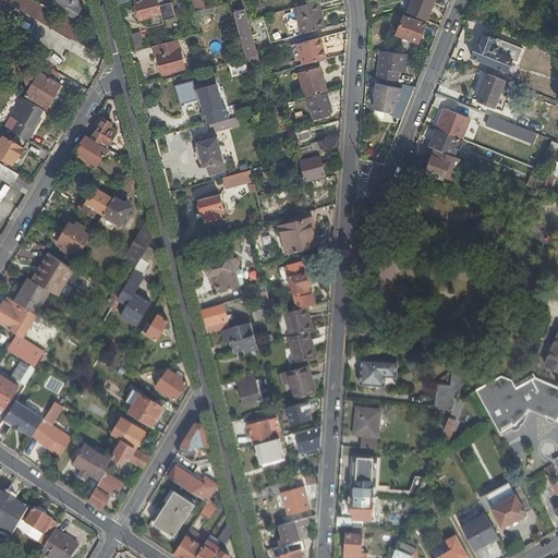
[(7,0),(76,41),(83,31),(32,0),(7,0)]
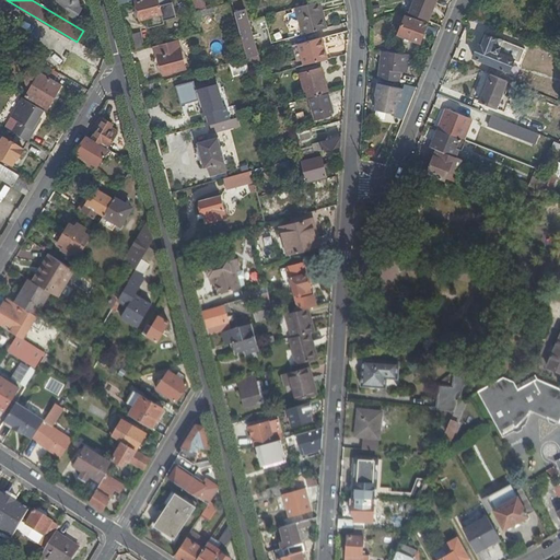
[(62,0),(59,7),(77,18),(82,9),(71,2),(70,0),(62,0)]
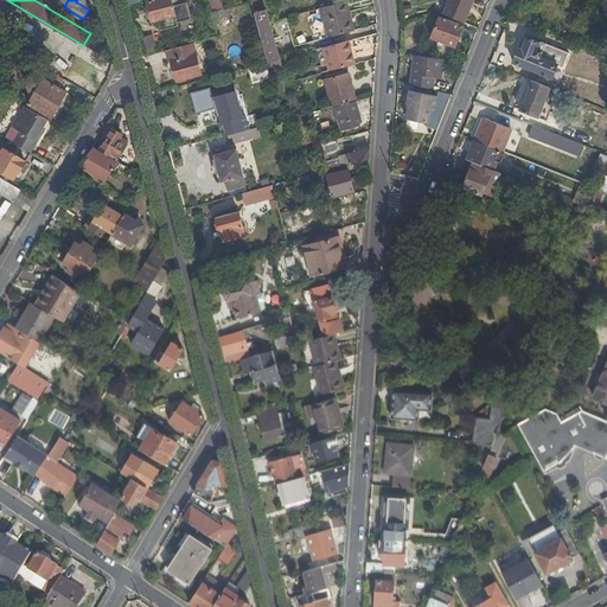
[(184,2),(183,0),(155,0),(148,2),(153,21),(158,19),(161,31),(179,26),(178,23),(191,19),(187,1),(184,2)]
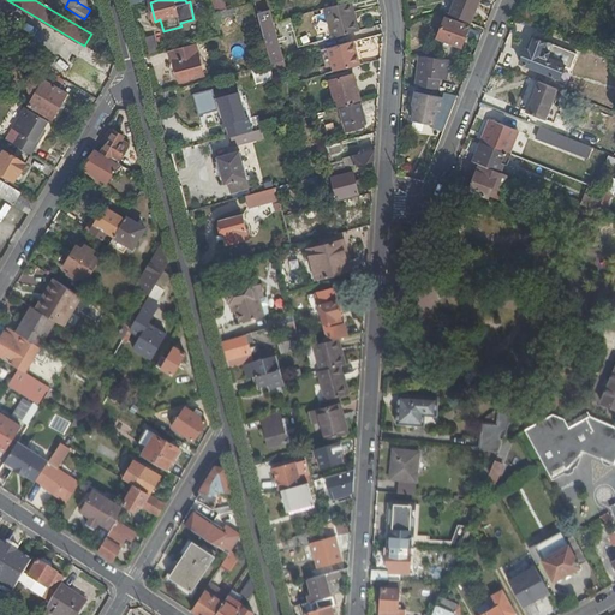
[(213,0),(216,11),(228,9),(226,0),(213,0)]
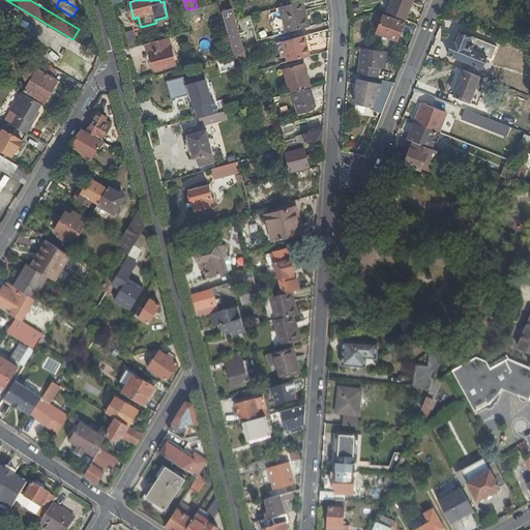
[(280,8),(286,34),(310,27),(303,1),(280,8)]
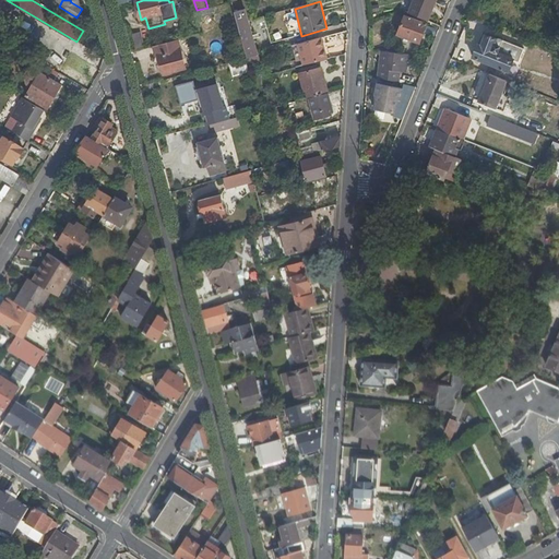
[(472,9),(468,18),(483,24),(487,14),(472,9)]
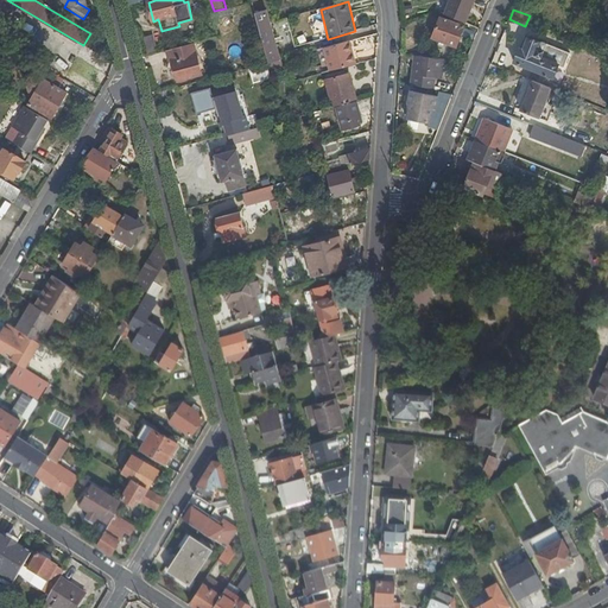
[(260,12),(255,13),(268,63),(276,62),(280,61),(276,43),(274,39),(267,11),(260,12)]
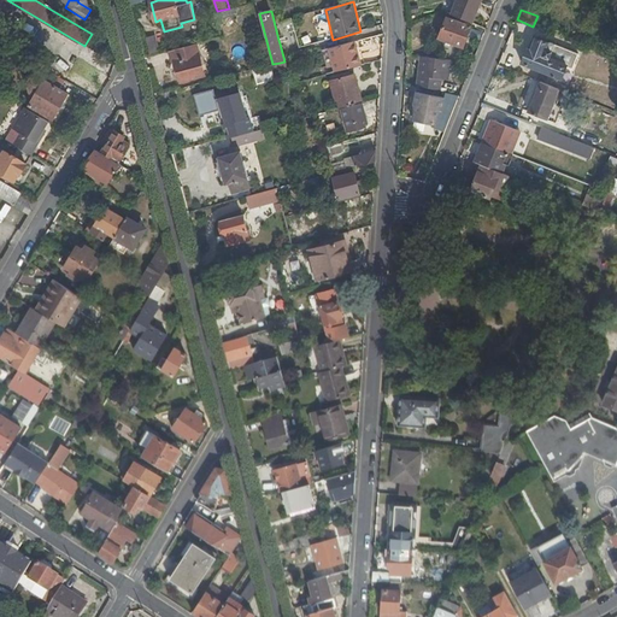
[(447,41),(452,43),(463,48),(471,28),(448,18),(440,39),(447,41)]
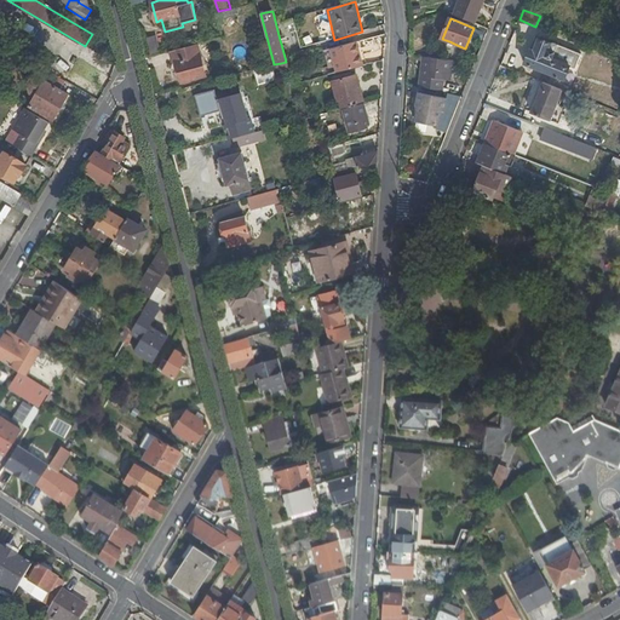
[(562,49),(552,44),(539,39),(534,51),(530,50),(524,64),(552,75),(562,49)]
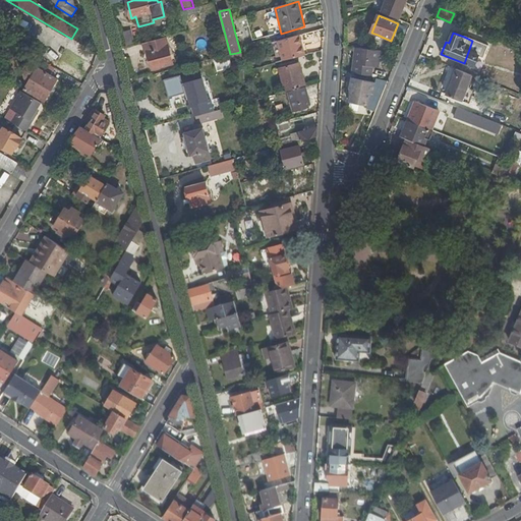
[(464,37),(472,41),(464,63),(474,67),(478,56),(484,59),(489,47),(469,38),(469,37),(469,36),(468,36),(468,35),(467,35),(465,35),(465,36),(464,37)]
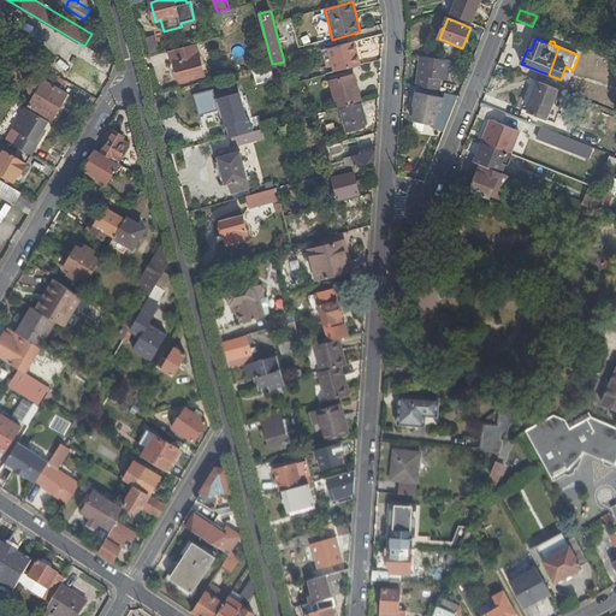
[(360,66),(354,42),(349,43),(331,48),(329,49),(335,73),(360,66)]
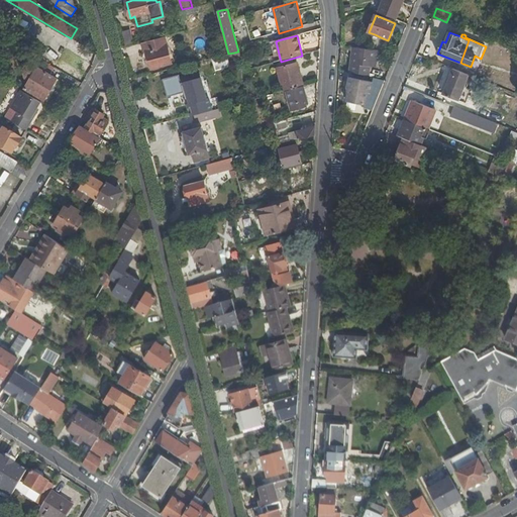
[(147,52),(152,69),(172,64),(168,46),(161,48),(160,45),(153,46),(153,49),(147,52)]
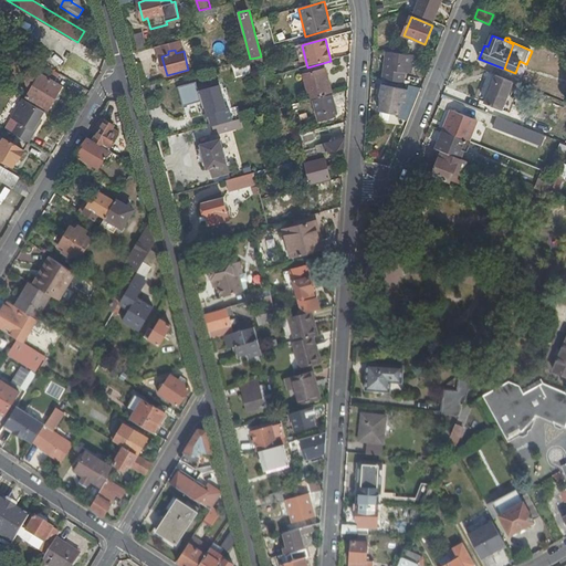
[(386,80),(404,83),(406,64),(412,65),(413,55),(387,52),(386,80)]
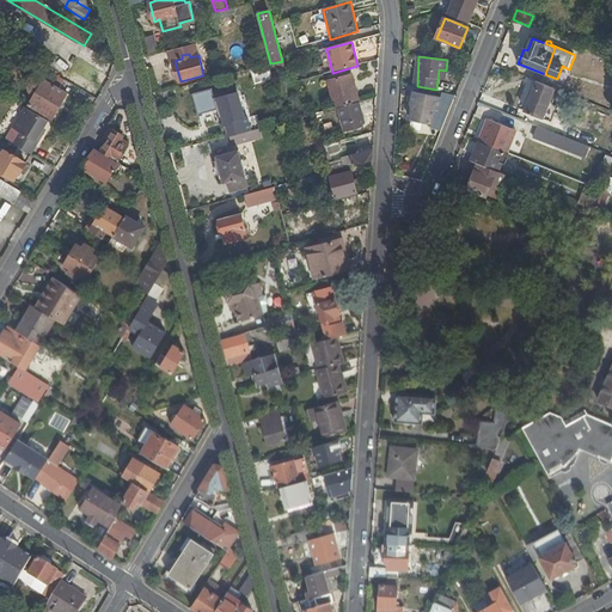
[(279,69),(277,62),(270,63),(267,65),(269,73),(279,69)]
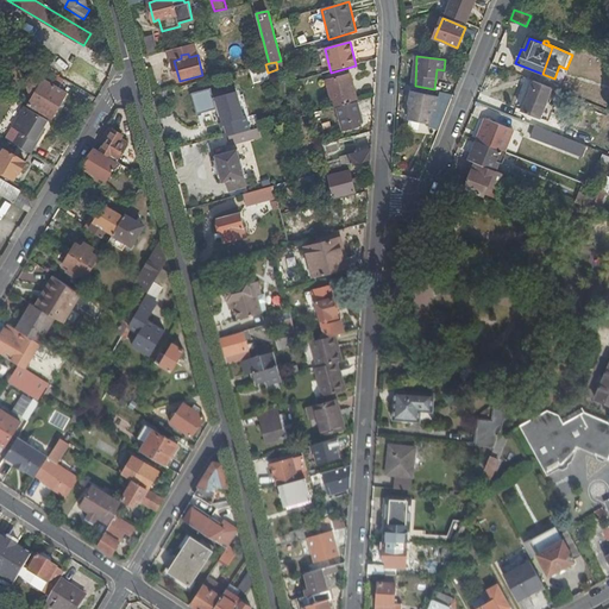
[(265,64),(251,69),(255,83),(270,79),(269,74),(268,73),(265,64)]
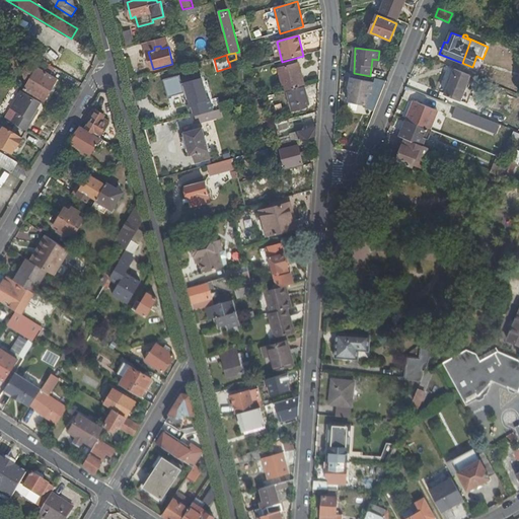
[(55,69),(42,61),(25,89),(48,102),(60,81),(51,76),(55,69)]
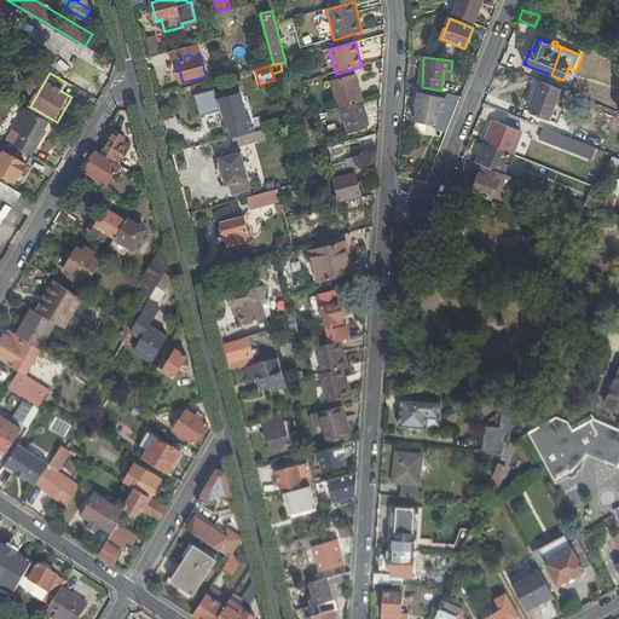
[(333,82),(340,110),(343,109),(363,104),(364,104),(357,76),(333,82)]
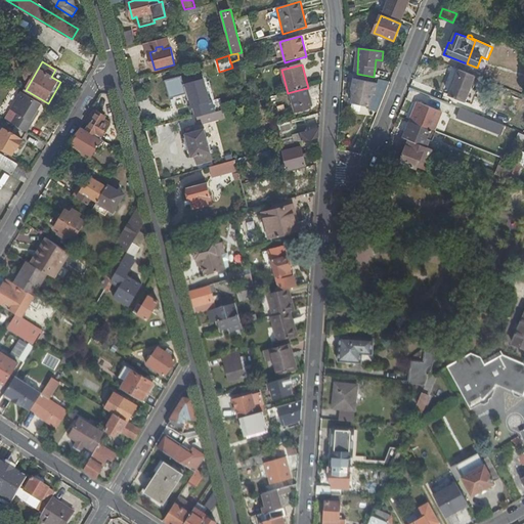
[(475,76),(460,70),(449,95),(466,101),(468,95),(472,96),(474,90),(470,88),(475,76)]
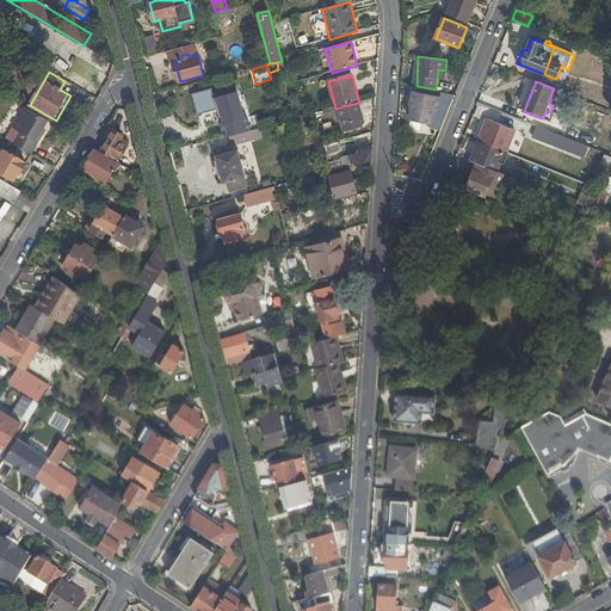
[(193,92),(197,112),(218,110),(215,88),(193,92)]
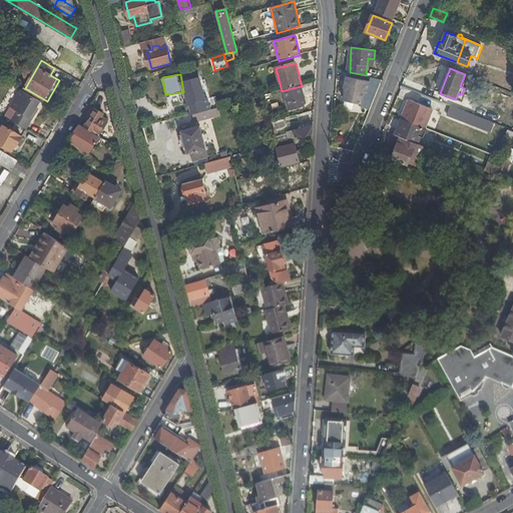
[(193,113),(210,109),(207,97),(206,98),(199,77),(182,82),(188,102),(185,103),(189,114),(193,113)]
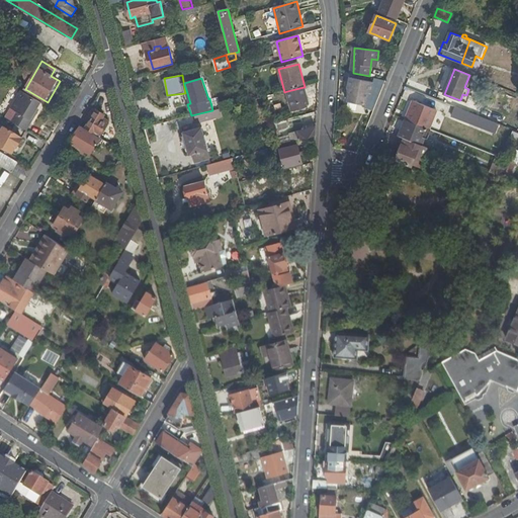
[(371,93),(373,83),(351,78),(348,89),(351,89),(348,102),(366,106),(369,93),(371,93)]
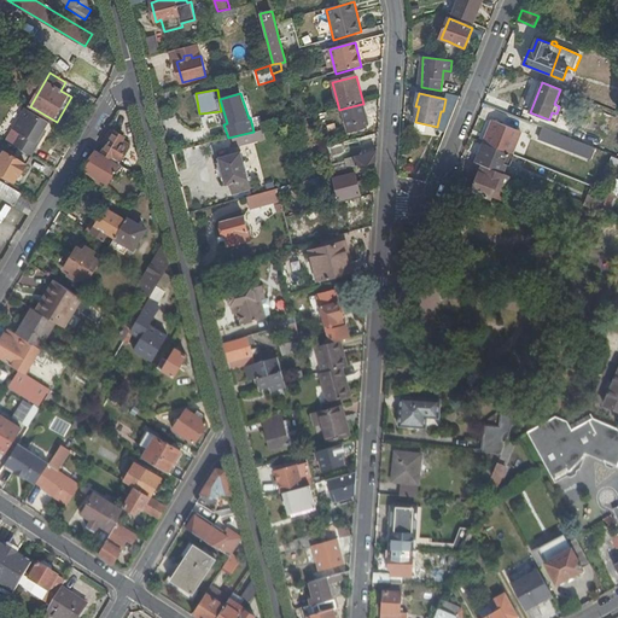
[(362,104),(343,109),(349,133),(362,129),(361,123),(366,122),(362,104)]
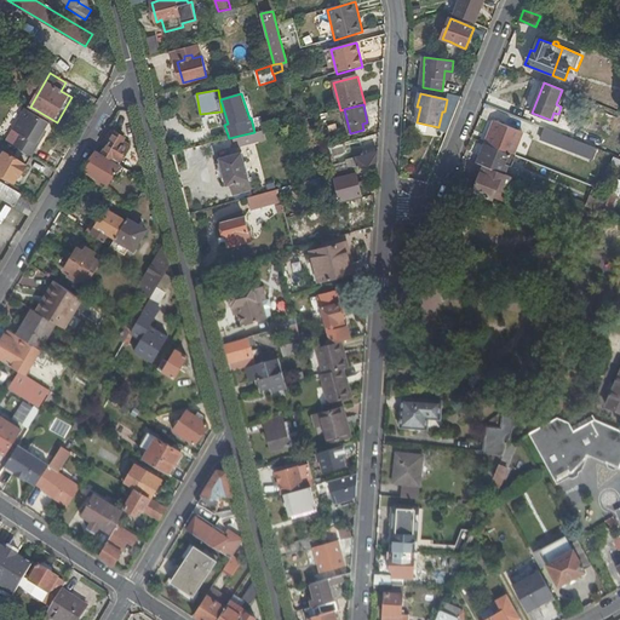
[(44,132),(49,122),(26,109),(13,130),(21,135),(13,145),(33,156),(46,133),(44,132)]
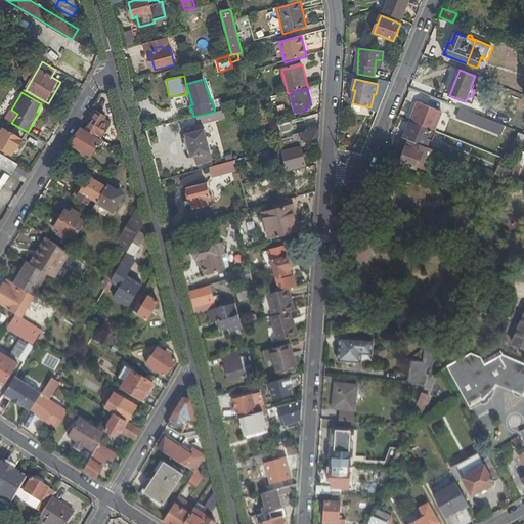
[(418,102),(410,121),(434,131),(442,112),(418,102)]
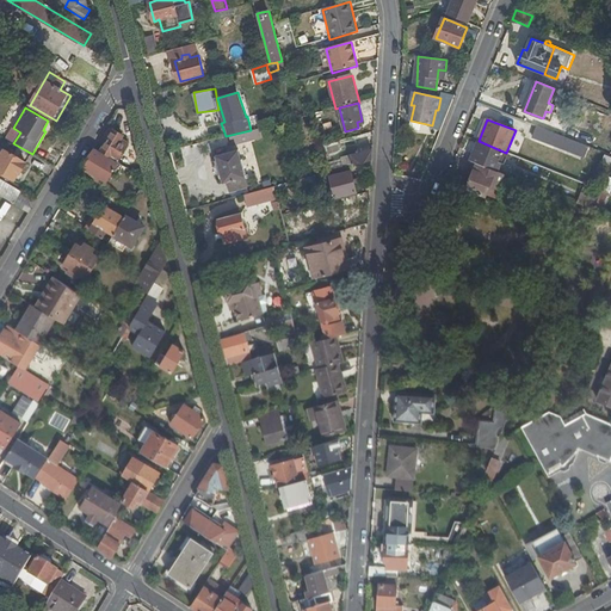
[(581,155),(586,146),(566,137),(553,131),(537,125),(520,119),(516,129),(581,155)]
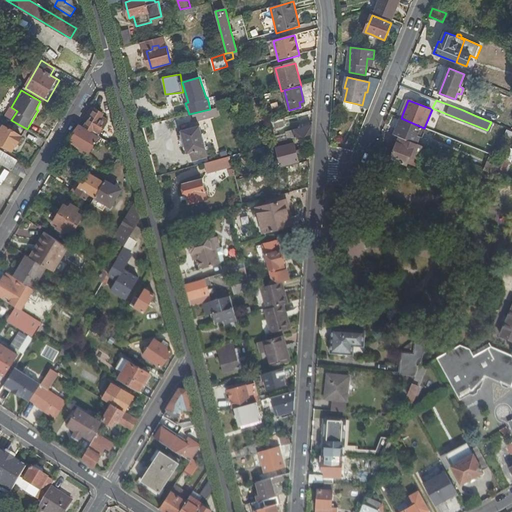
[(466,103),(463,110),(474,115),(477,107),(466,103)]
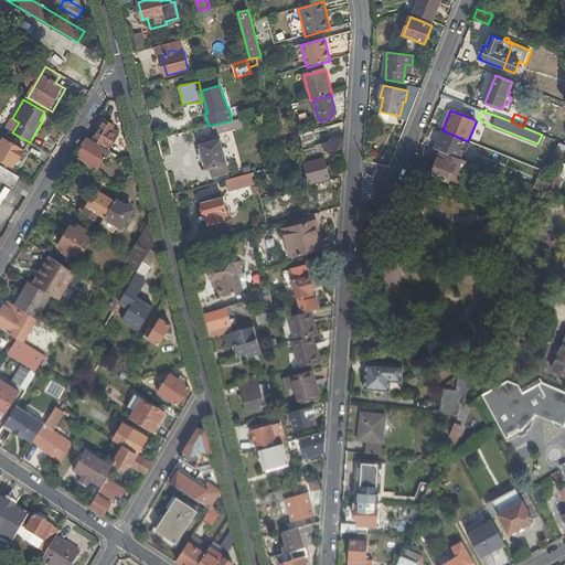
[(240,125),(238,119),(232,120),(213,125),(215,131),(240,125)]
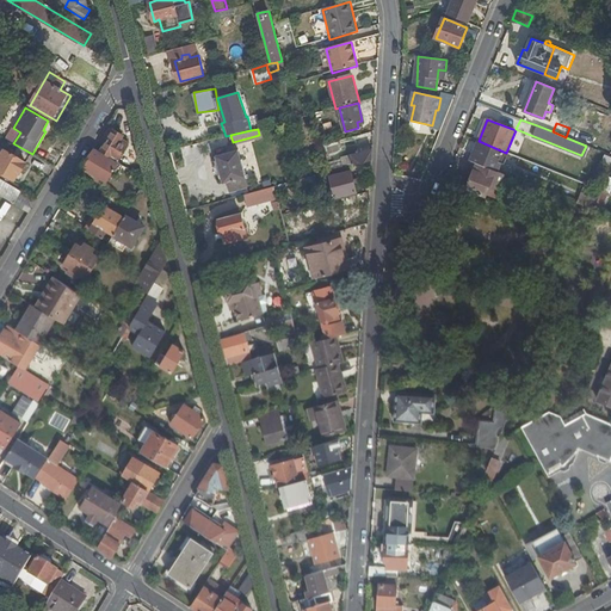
[(113,130),(100,152),(117,162),(127,146),(119,142),(122,140),(123,136),(113,130)]
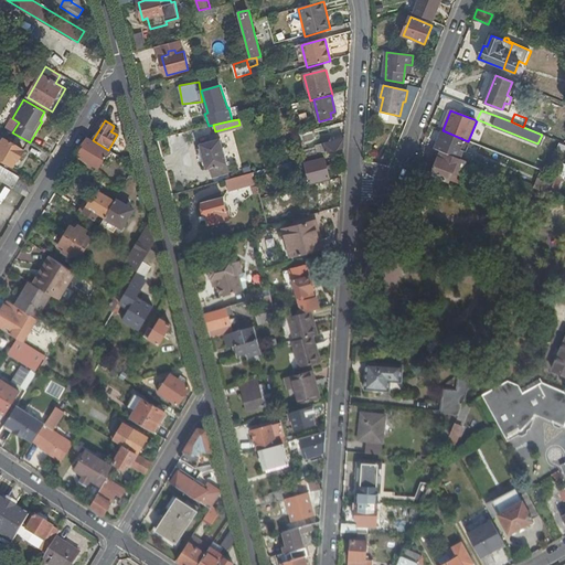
[(438,142),(435,149),(441,151),(459,158),(460,159),(464,150),(460,150),(465,141),(446,134),(441,144),(438,142)]
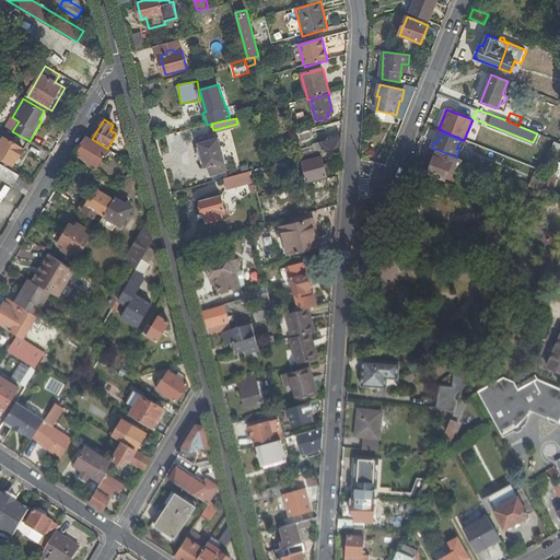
[(0,135),(0,161),(2,159),(13,165),(18,159),(19,159),(28,142),(16,135),(12,142),(0,135)]
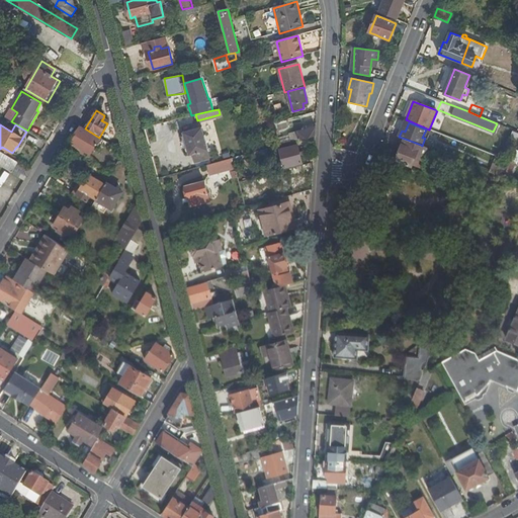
[(85,128),(81,126),(71,144),(81,150),(80,152),(88,158),(96,145),(101,148),(105,141),(99,138),(85,128)]
